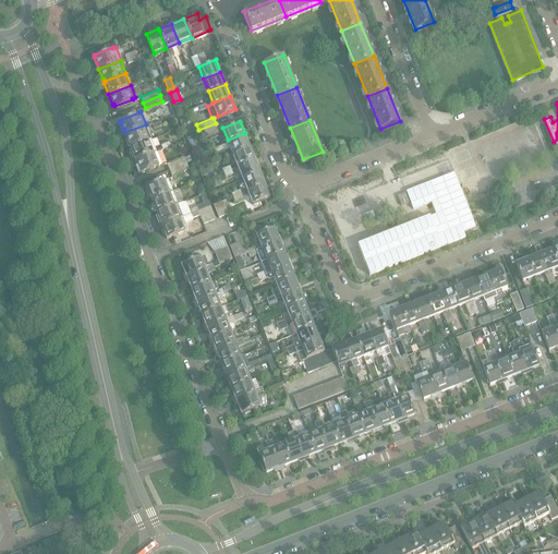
[(216,123),(198,130),(202,136),(218,129),(216,123)]
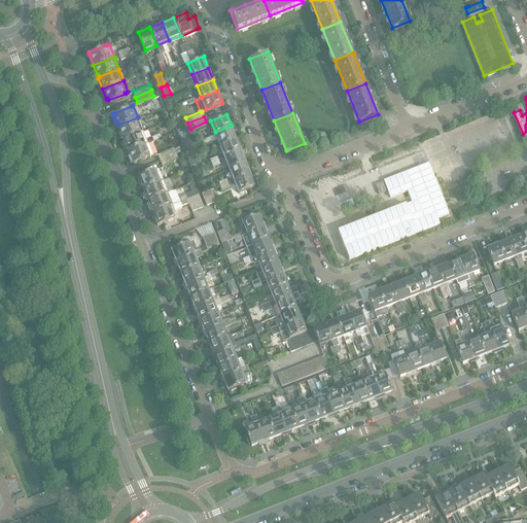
[(138,117),(118,125),(119,129),(118,129),(121,136),(123,136),(123,137),(143,129),(138,117)]
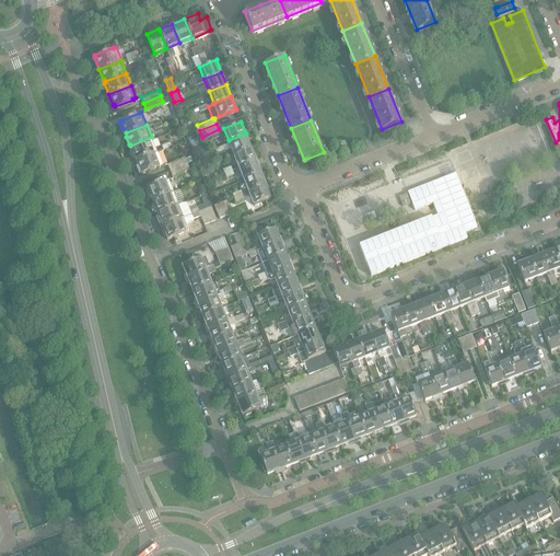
[(229,140),(222,143),(224,148),(231,145),(233,153),(252,146),(246,134),(229,140)]
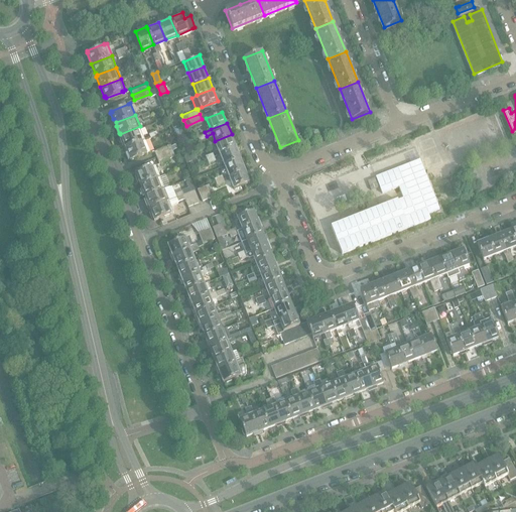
[(121,136),(120,136),(122,143),(123,143),(124,142),(125,146),(144,138),(140,126),(120,134),(121,136)]
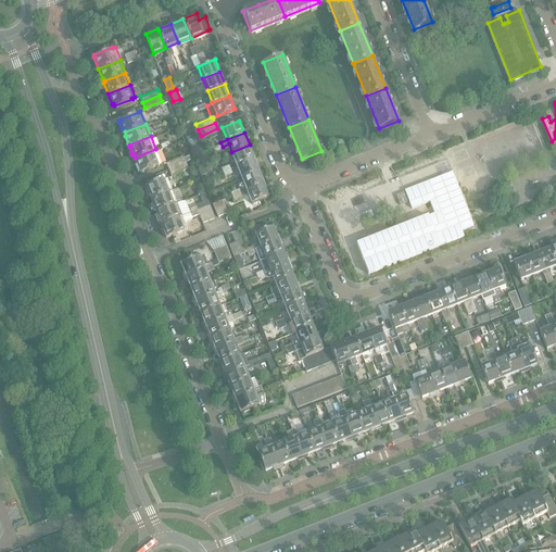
[(250,145),(231,152),(237,164),(254,157),(250,145)]
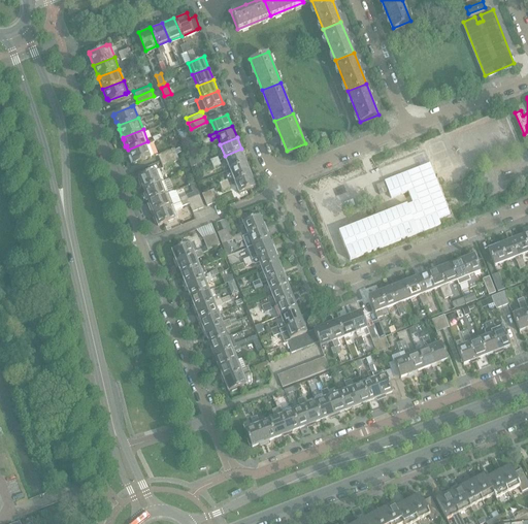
[(147,141),(128,150),(130,153),(128,154),(131,160),(132,160),(133,161),(150,155),(150,154),(153,153),(147,141)]
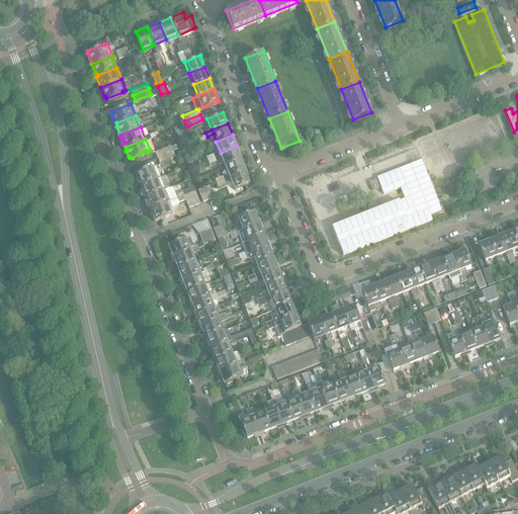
[(157,155),(173,149),(171,145),(171,144),(155,150),(157,155)]
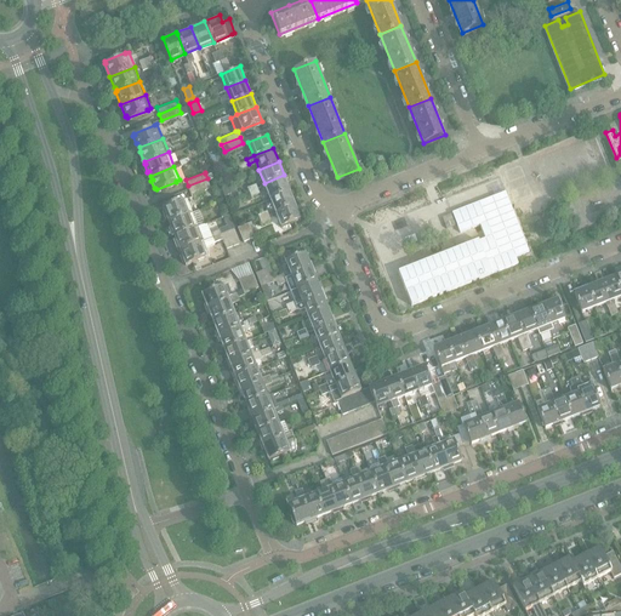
[(284,175),(265,183),(269,197),(290,188),(284,175)]
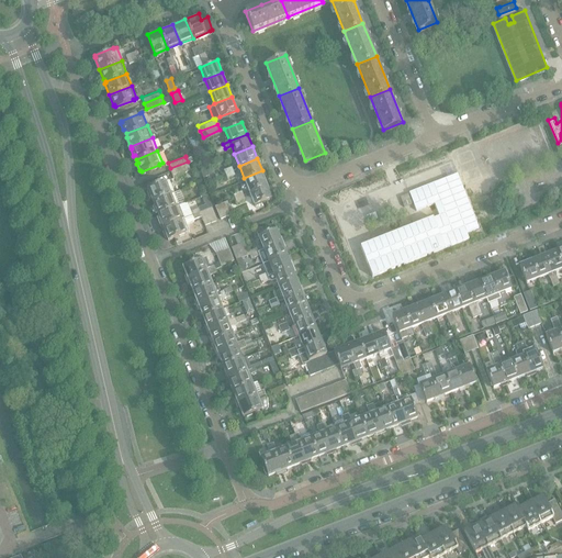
[(188,162),(170,168),(172,175),(190,168),(188,162)]
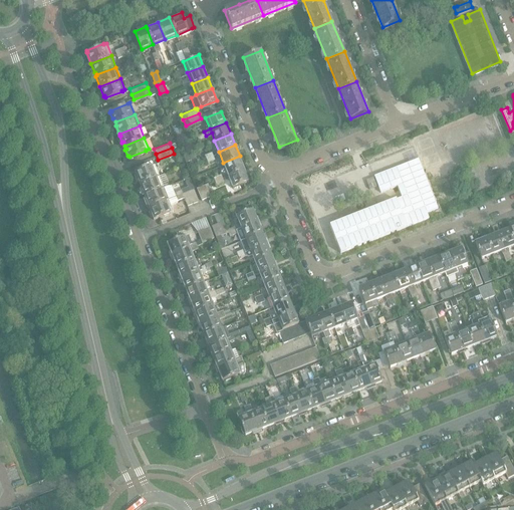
[(240,156),(223,163),(228,174),(244,168),(240,156)]
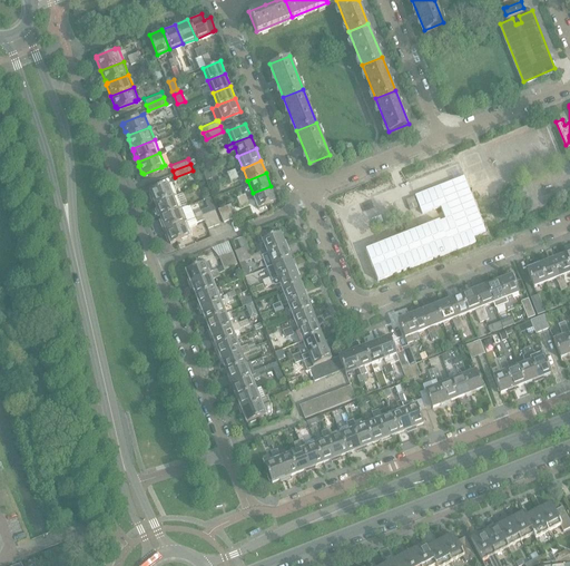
[(475,240),(473,233),(485,228),(464,173),(415,193),(422,211),(440,204),(445,216),(365,247),(377,277),(475,240)]
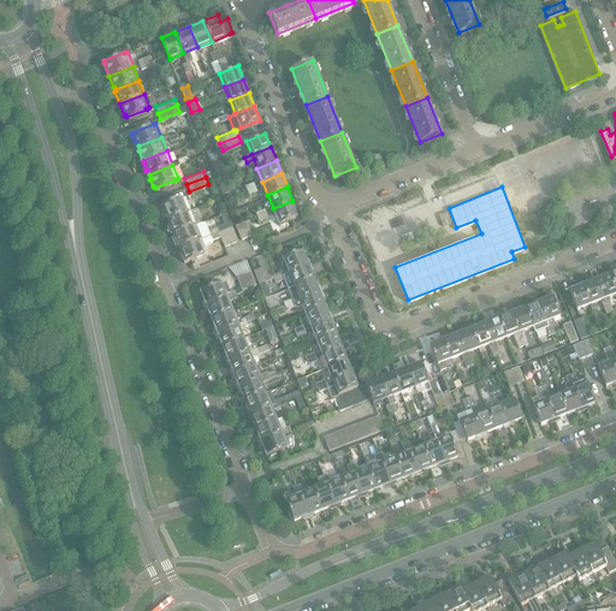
[(163,206),(160,206),(164,214),(165,213),(167,218),(190,208),(184,195),(182,196),(181,195),(161,203),(163,206)]
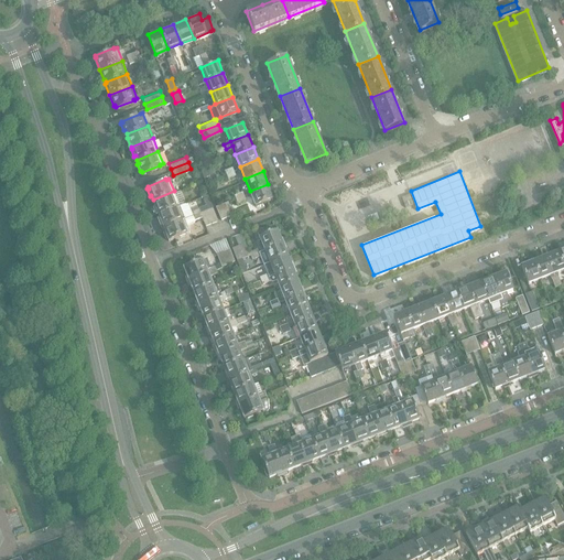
[(268,184),(250,191),(256,203),(273,196),(268,184)]
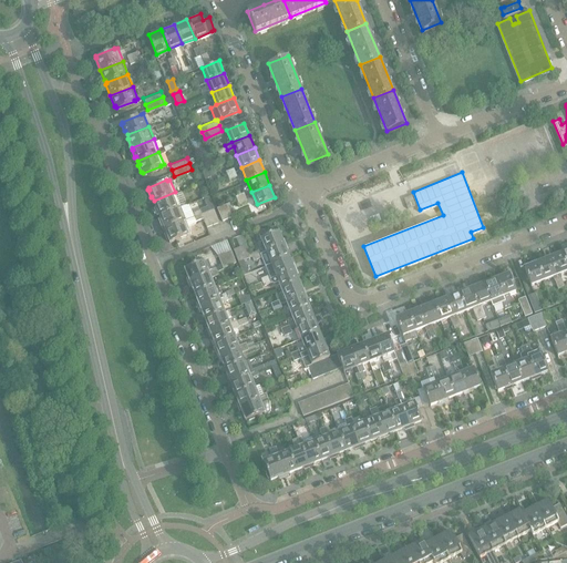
[(175,192),(154,201),(155,205),(154,205),(156,213),(158,212),(158,214),(179,205),(175,192)]
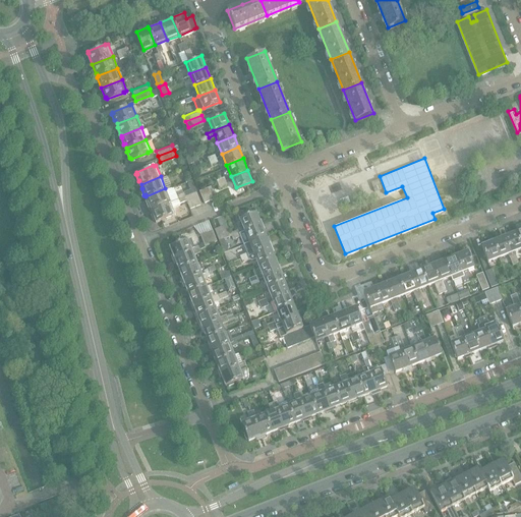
[(379,177),(370,179),(374,189),(383,186),(379,177)]
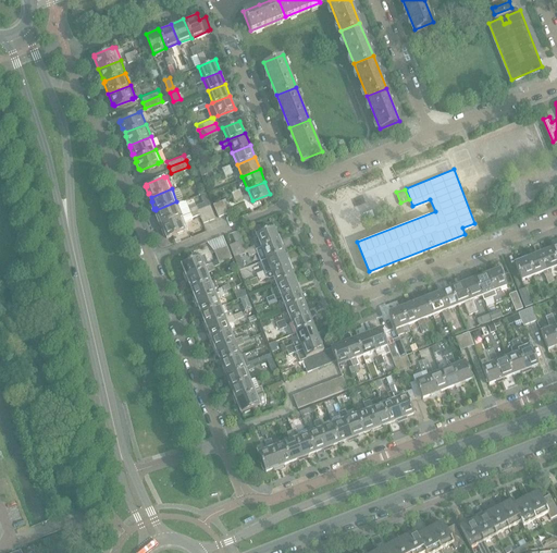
[(224,212),(230,209),(225,197),(220,199),(224,212)]
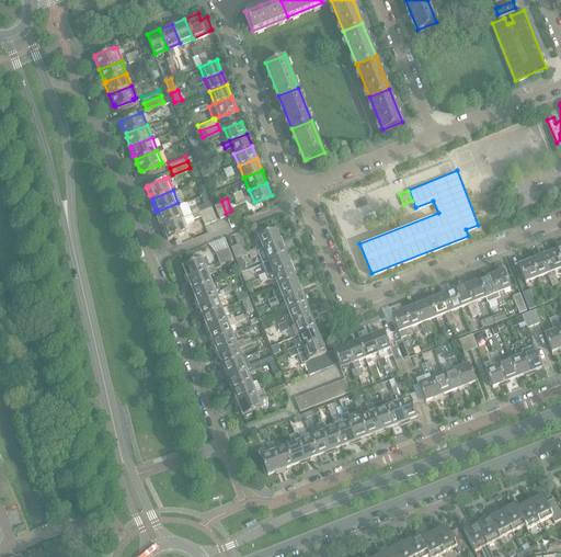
[(221,201),(215,204),(220,216),(226,214),(221,201)]
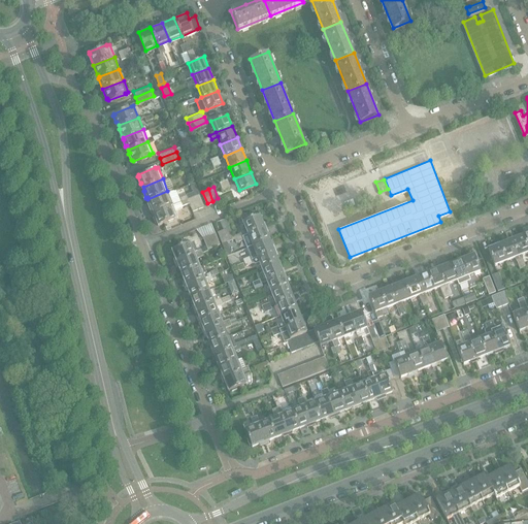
[(149,200),(147,201),(150,207),(152,206),(153,210),(172,202),(167,191),(147,199),(149,200)]
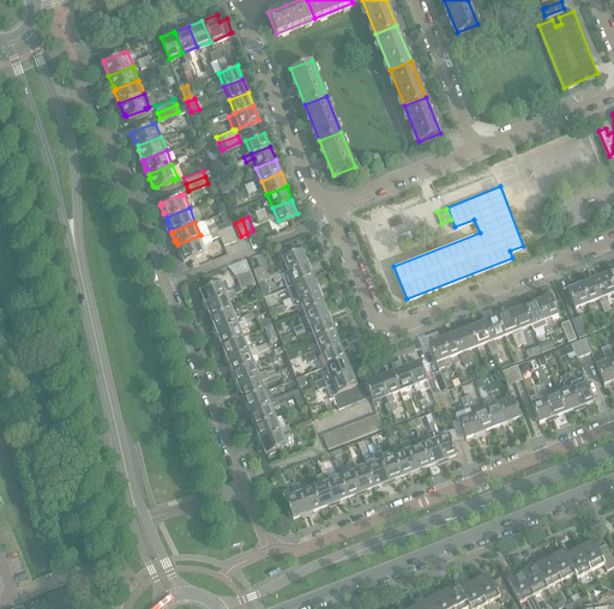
[(227,225),(224,227),(230,240),(238,237),(232,224),(227,225)]
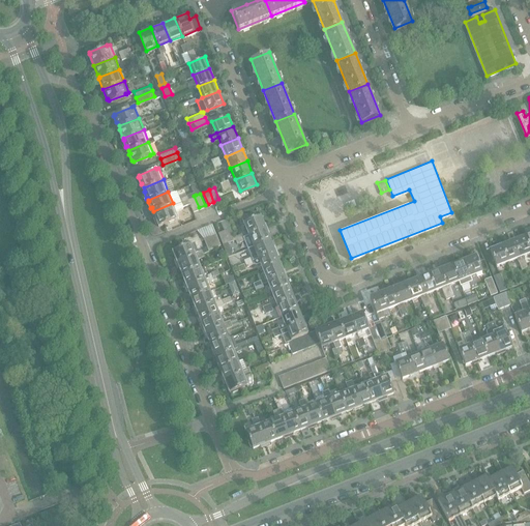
[(194,196),(188,198),(190,202),(193,209),(199,207),(194,196)]
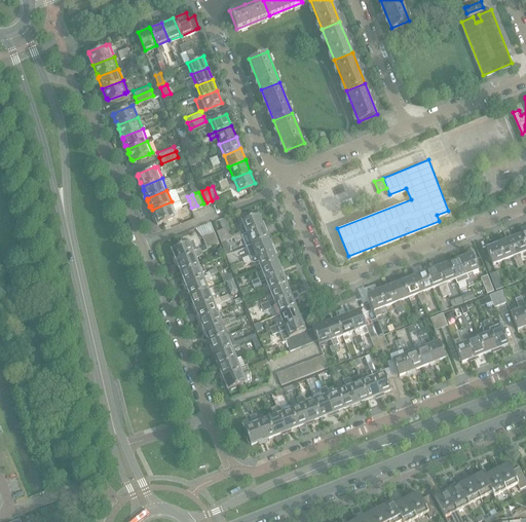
[(351,196),(343,199),(345,204),(353,201),(351,196)]
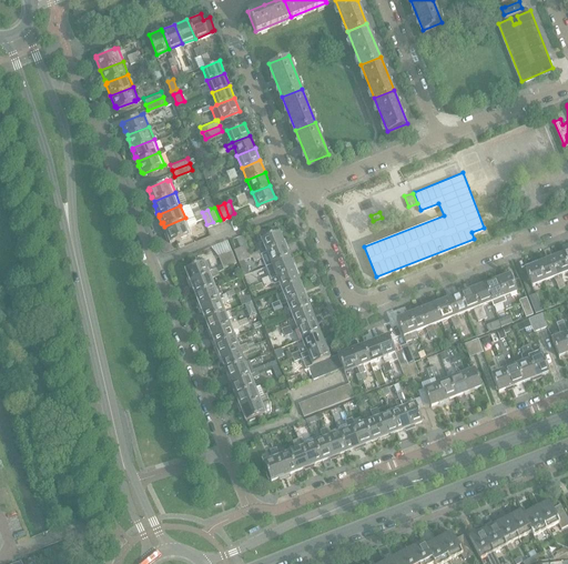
[(185,218),(164,227),(166,231),(164,231),(164,232),(168,239),(169,239),(170,240),(188,232),(191,231),(189,224),(196,221),(195,220),(194,214),(185,218)]
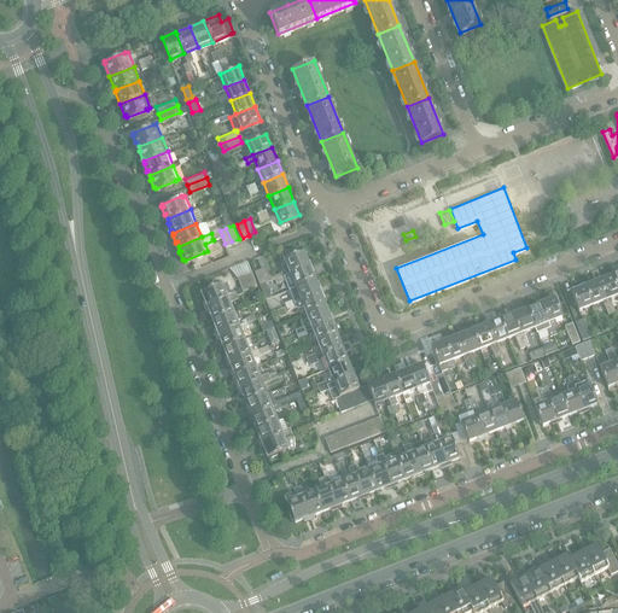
[(290,270),(309,263),(304,249),(296,252),(292,246),(281,251),(290,270)]
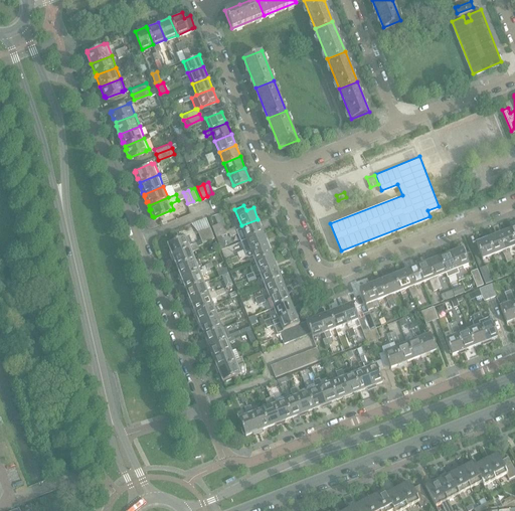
[(217,221),(222,233),(227,230),(226,227),(223,219),(217,221)]
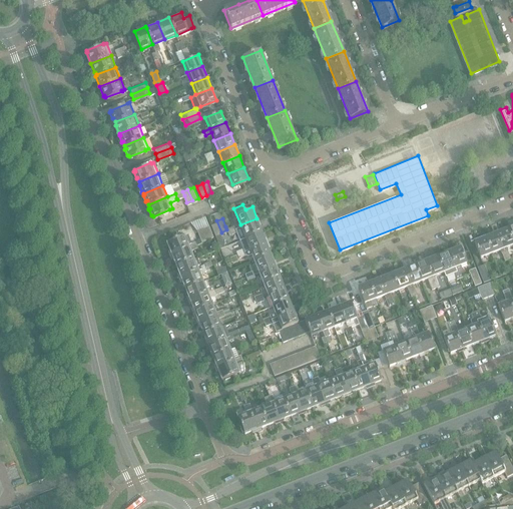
[(240,224),(245,236),(262,229),(257,218),(240,224)]
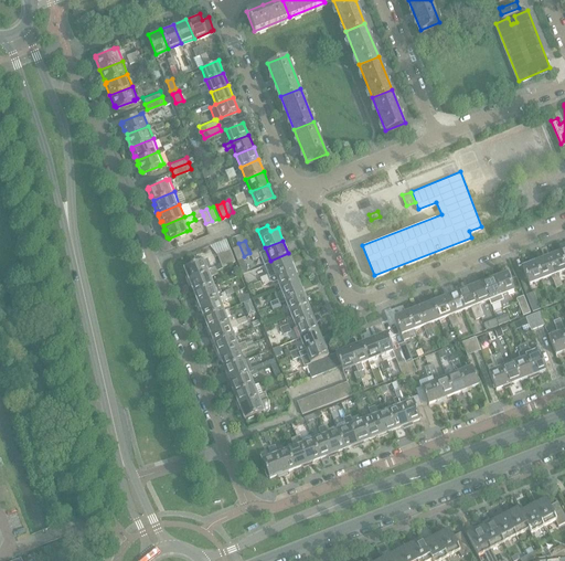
[(244,256),(238,243),(233,246),(237,258),(244,256)]
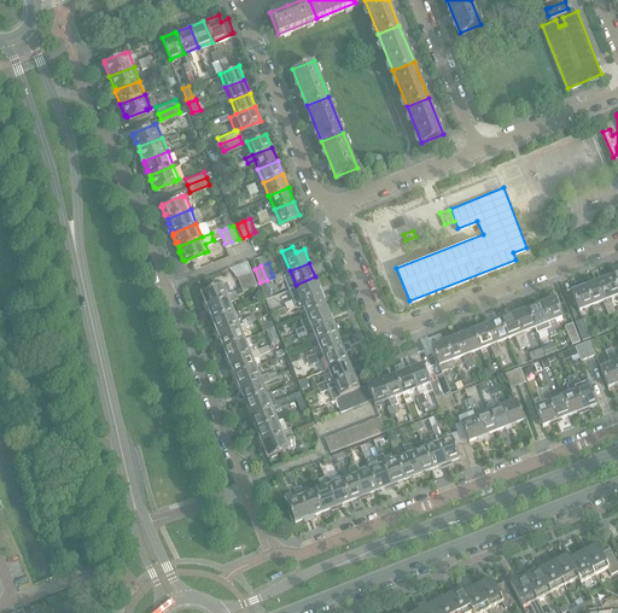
[(244,273),(250,286),(256,284),(251,270),(244,273)]
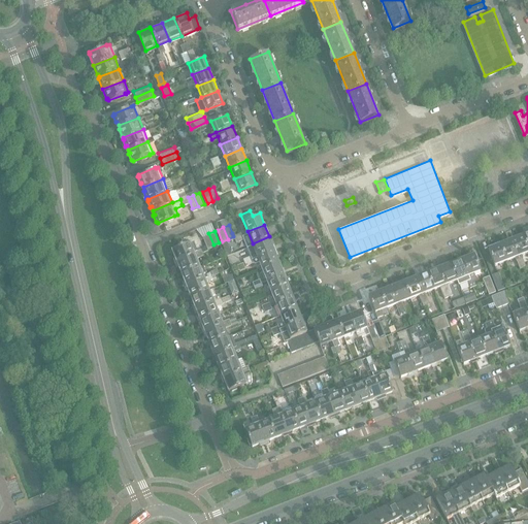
[(213,244),(208,233),(203,235),(206,244),(207,247),(213,244)]
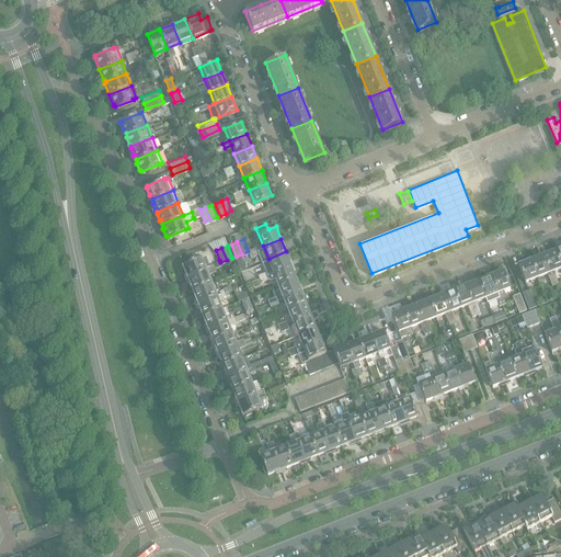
[(560,265),(560,261),(556,248),(542,252),(554,282),(558,281),(553,269),(560,265)]
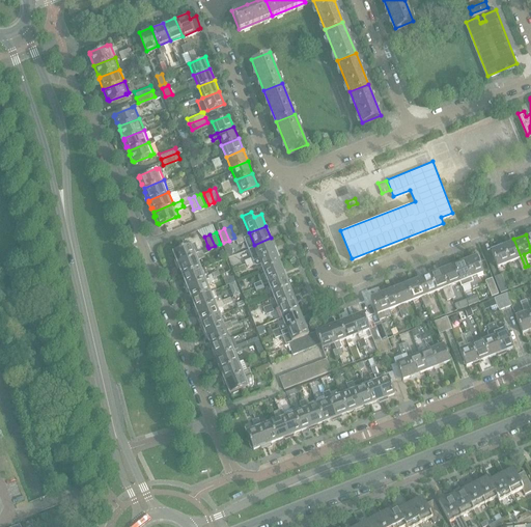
[(254,245),(258,256),(276,250),(271,238),(254,245)]
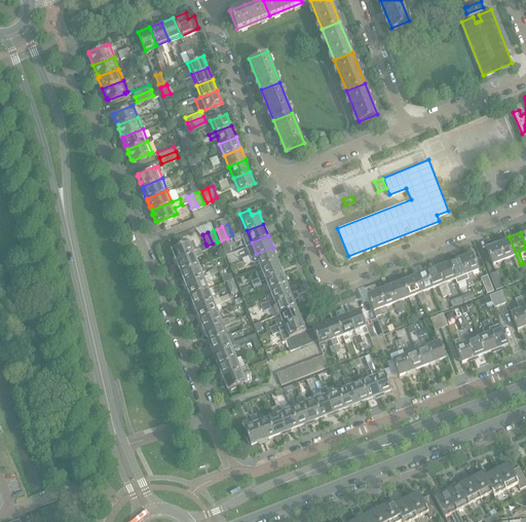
[(520,264),(509,236),(496,241),(502,258),(513,254),(517,265),(520,264)]
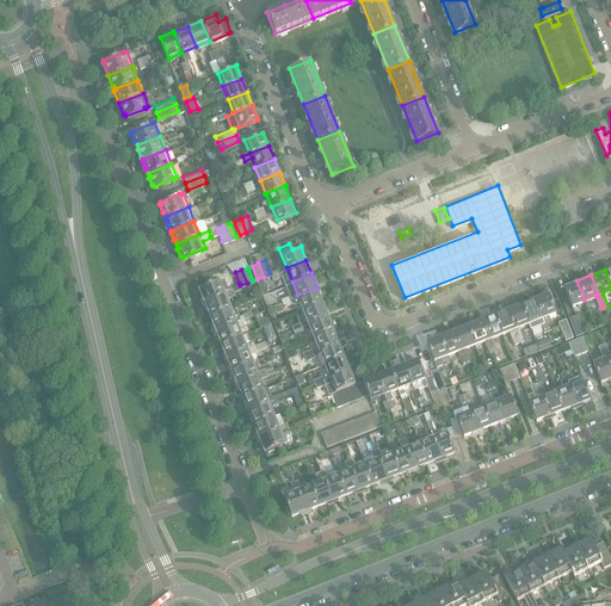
[(264,277),(257,279),(263,292),(269,290),(264,277)]
